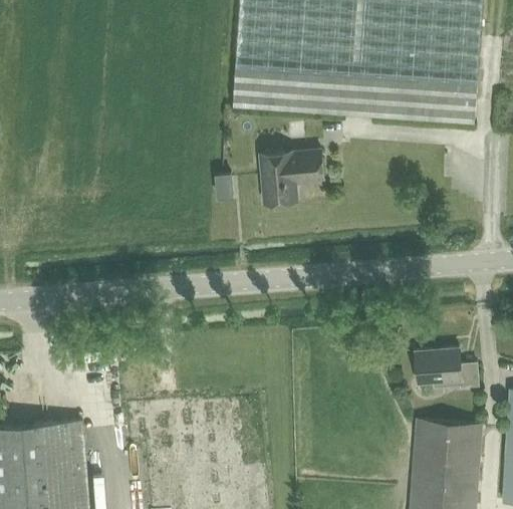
[(481,0),(239,0),(232,106),(232,107),(343,115),(473,125),(479,40),(481,0)]
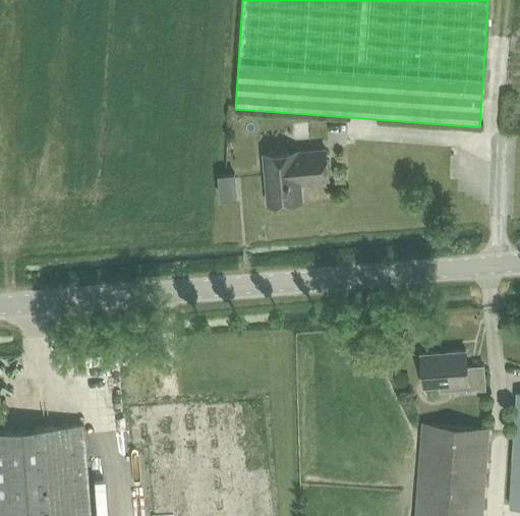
[(325,180),(322,151),(260,156),(265,207),(297,204),(295,183),(325,180)]
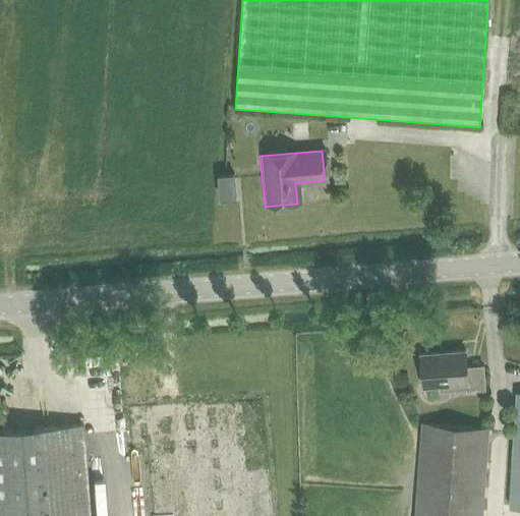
[(233,201),(231,178),(216,179),(217,202),(233,201)]
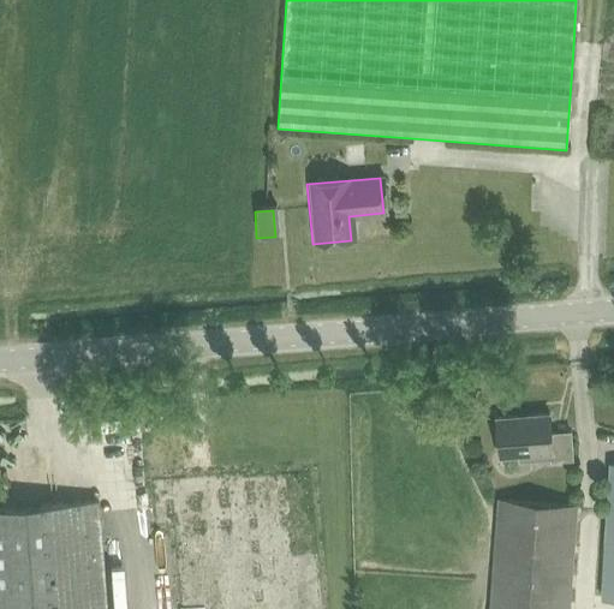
[(549,419),(496,423),(500,463),(519,461),(519,466),(541,465),(541,459),(550,459),(550,465),(572,464),(570,437),(550,439),(549,419)]
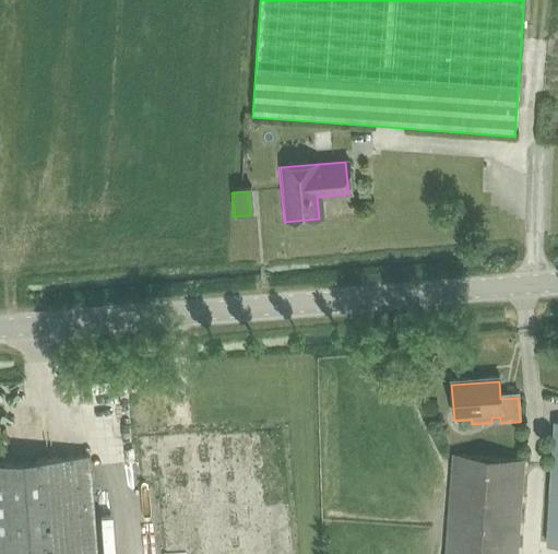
[(557,426),(554,426),(546,550),(557,550),(557,426)]
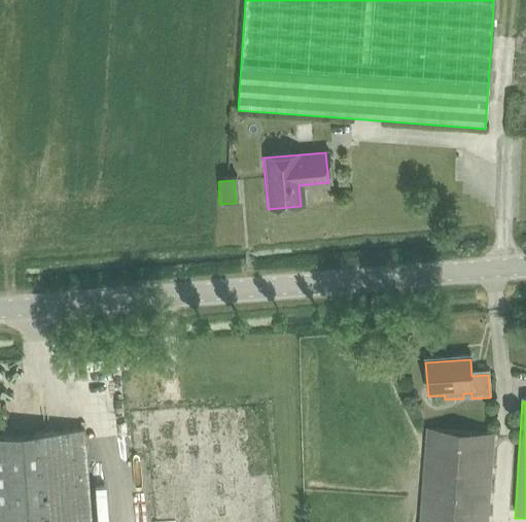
[(86,521),(79,432),(0,438),(0,521),(86,521)]
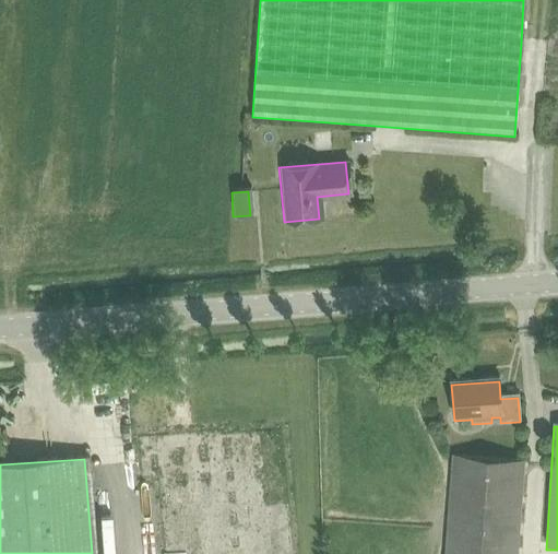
[(452,459),(444,553),(518,553),(525,466),(452,459)]
